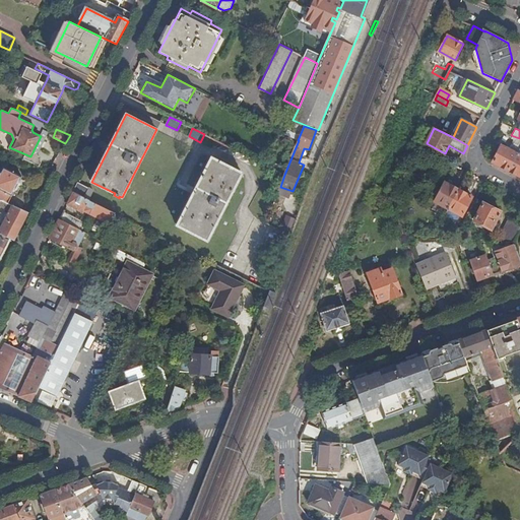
[(502,145),(493,161),(509,170),(517,153),(502,145)]
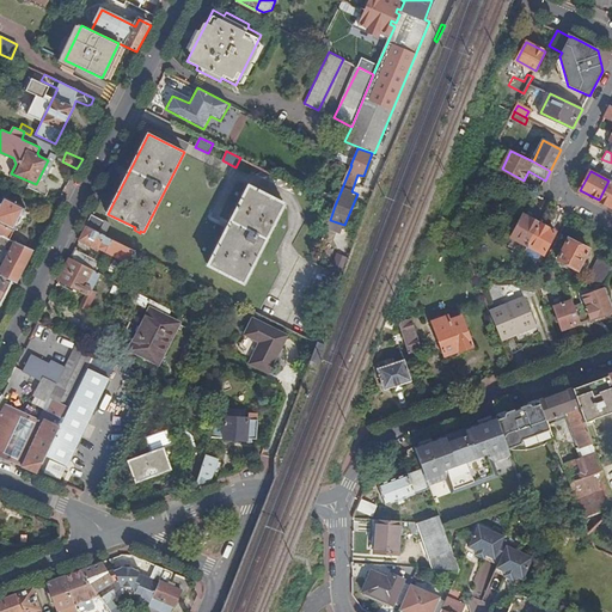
[(611,182),(609,181),(599,200),(611,207),(611,182)]
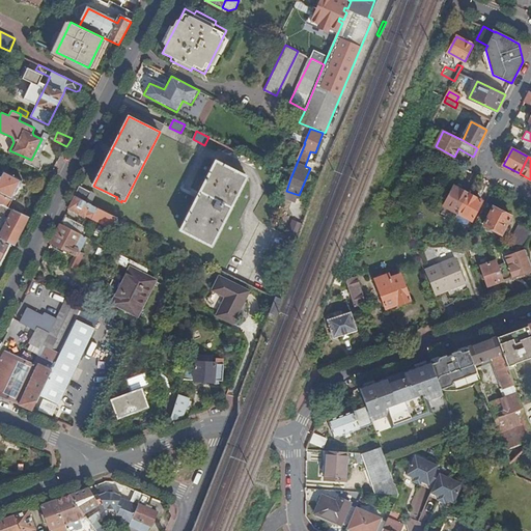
[(247,176),(216,161),(182,230),(213,246),(247,176)]
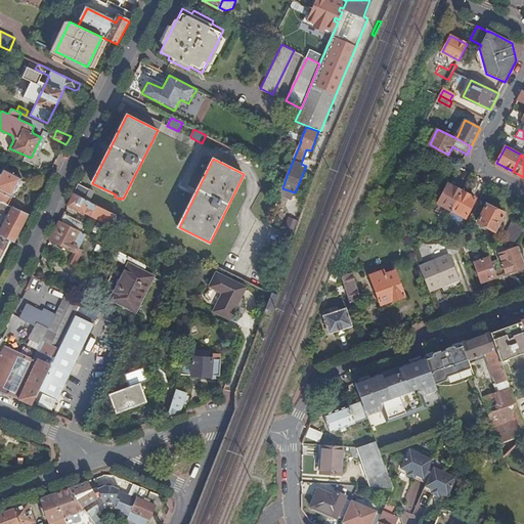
[(0,201),(2,202),(9,206),(23,178),(3,169),(0,174),(0,201)]
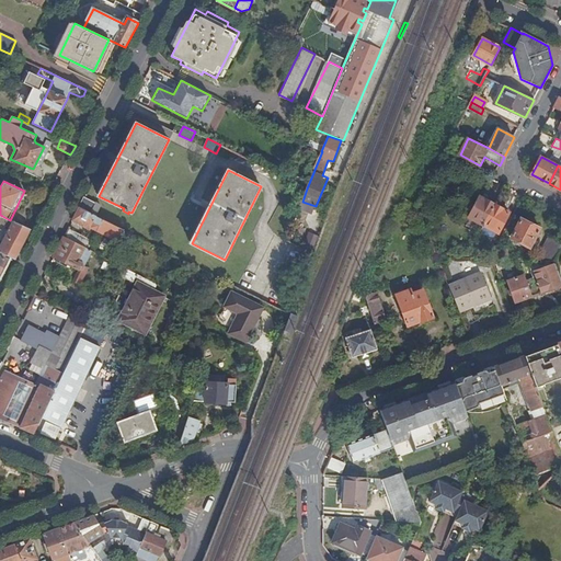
[(513,189),(505,185),(499,197),(506,202),(513,189)]
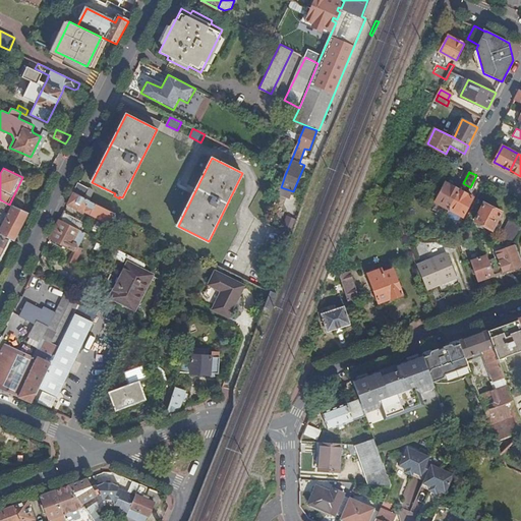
[(450,209),(459,190),(446,182),(436,201),(450,209)]
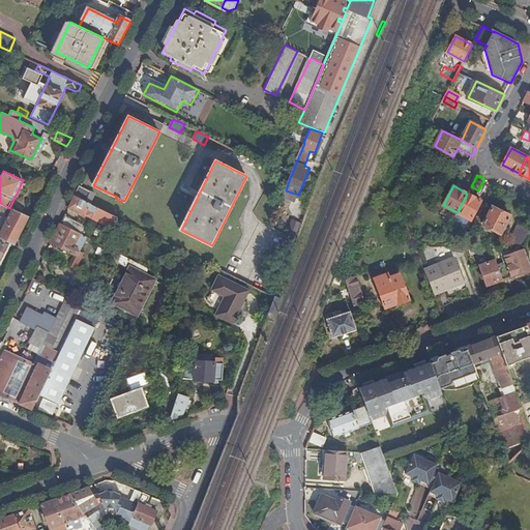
[(95,195),(80,186),(75,196),(90,204),(95,195)]
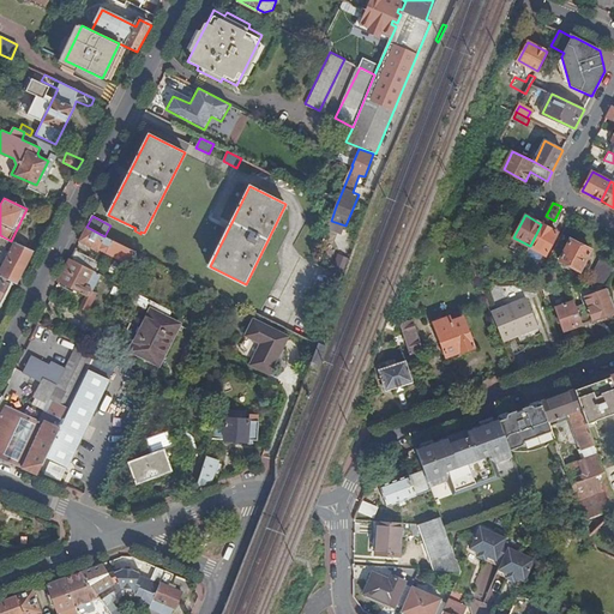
[(558,232),(541,224),(530,246),(546,254),(558,232)]
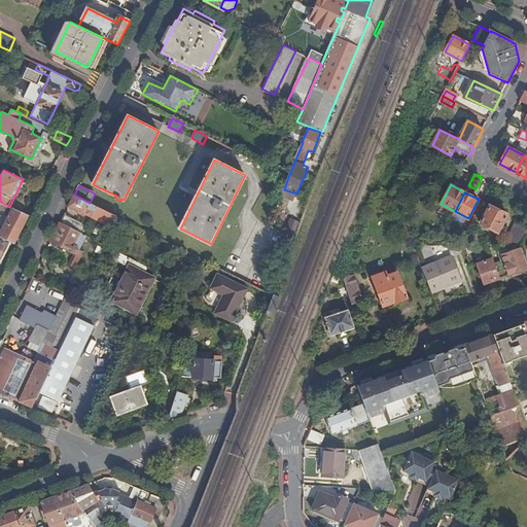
[(136,231),(138,227),(114,215),(90,203),(74,195),(68,207),(84,215),(86,211),(93,214),(92,216),(111,226),(115,219),(123,223),(121,224),(136,231)]
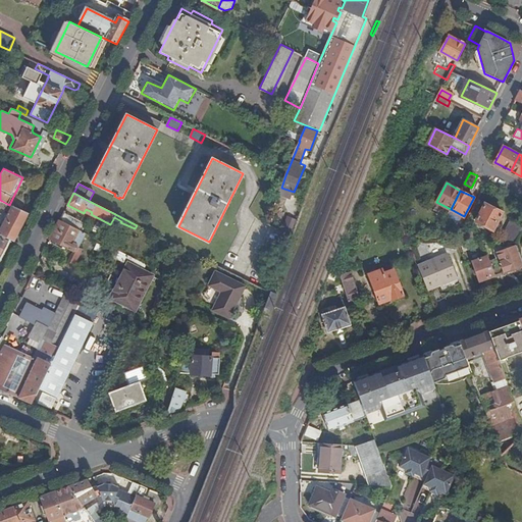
[(30,214),(9,205),(2,201),(0,205),(0,206),(11,212),(0,232),(0,233),(7,238),(16,242),(22,227),(30,214)]
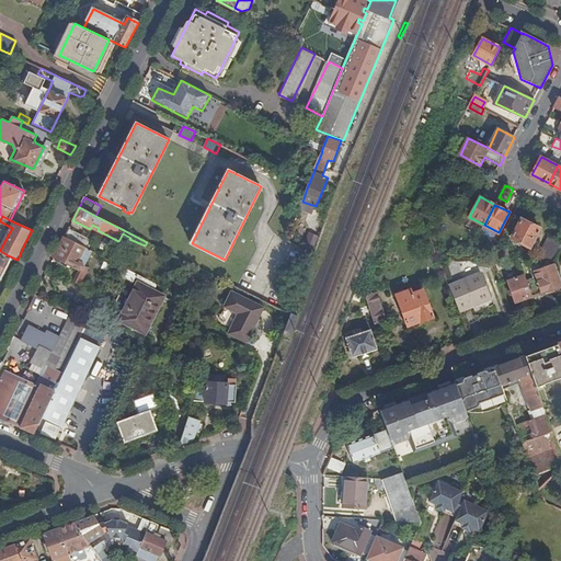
[(541,229),(523,219),(513,238),(531,248),(541,229)]
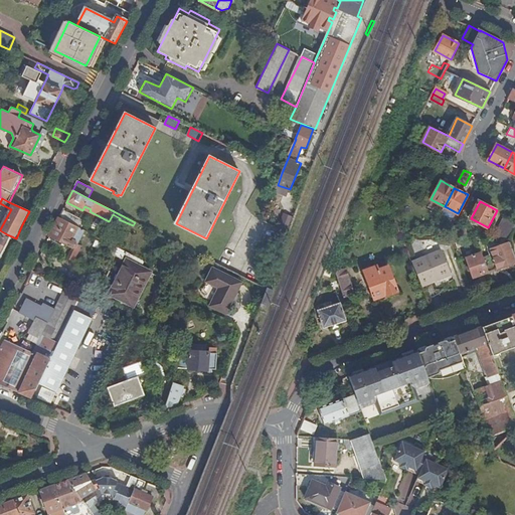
[(74,217),(62,211),(58,217),(71,223),(74,217)]
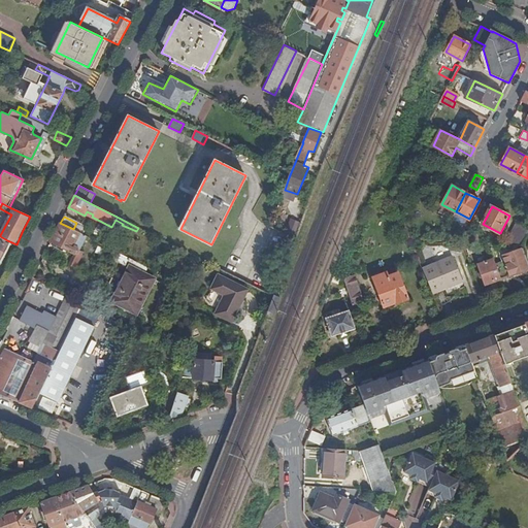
[(73,229),(60,223),(56,232),(52,241),(74,253),(77,252),(80,254),(81,252),(78,250),(86,235),(73,229)]
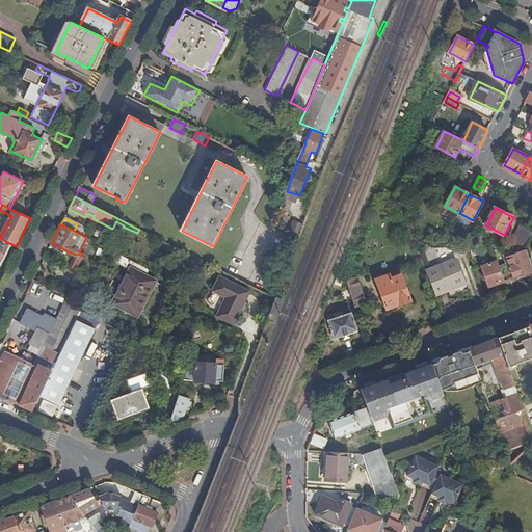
[(527,247),(531,236),(531,231),(521,225),(510,246),(527,247)]
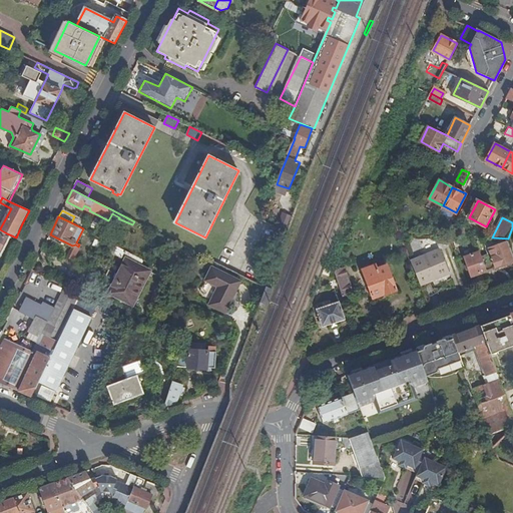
[(450,234),(466,235),(464,227),(454,226),(450,234)]
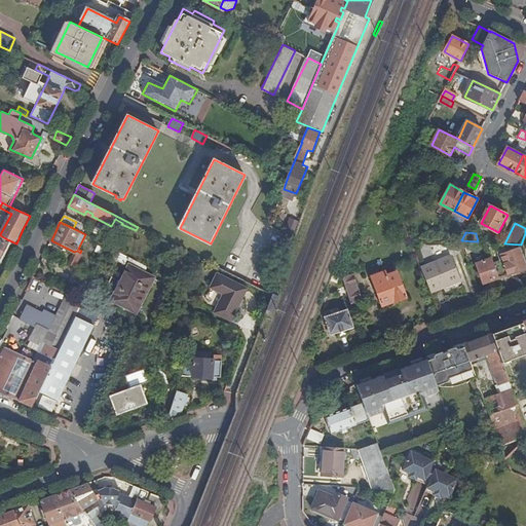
[(7,239),(0,235),(0,259),(1,259),(8,245),(5,242),(7,239)]
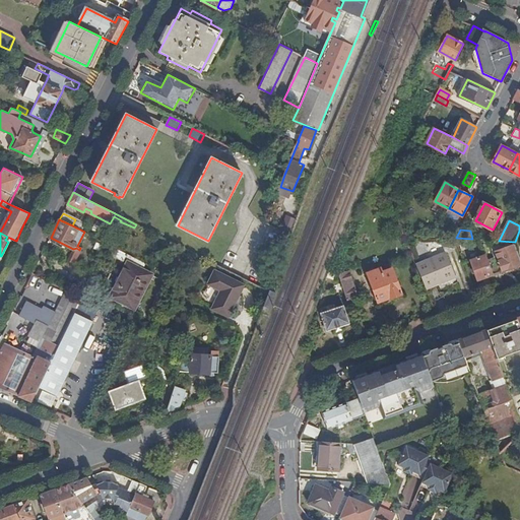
[(519,263),(519,257),(516,245),(496,252),(503,270),(519,263)]
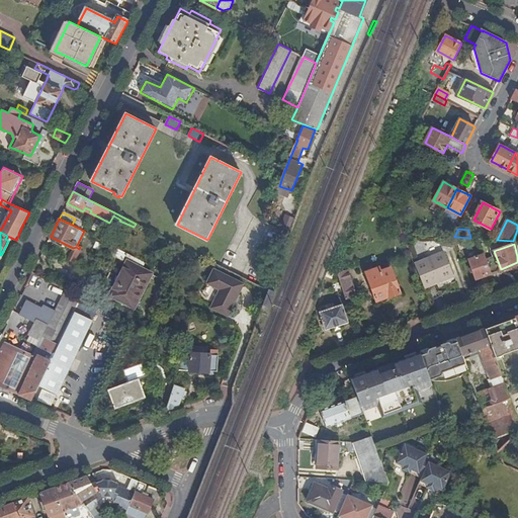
[(144,265),(146,262),(111,245),(108,252),(122,259),(123,258),(127,260),(110,294),(135,308),(152,273),(136,265),(137,262),(144,265)]
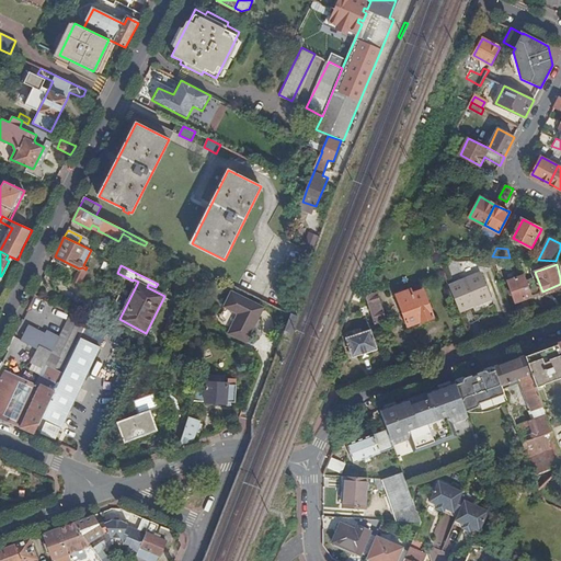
[(449,285),(460,311),(493,298),(482,272),(449,285)]
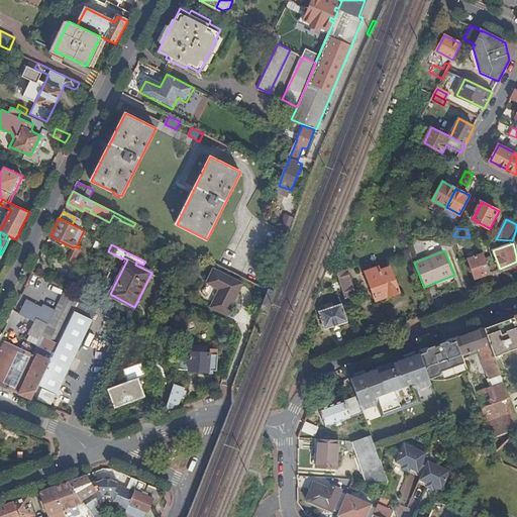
[(192,266),(197,253),(193,251),(188,264),(192,266)]
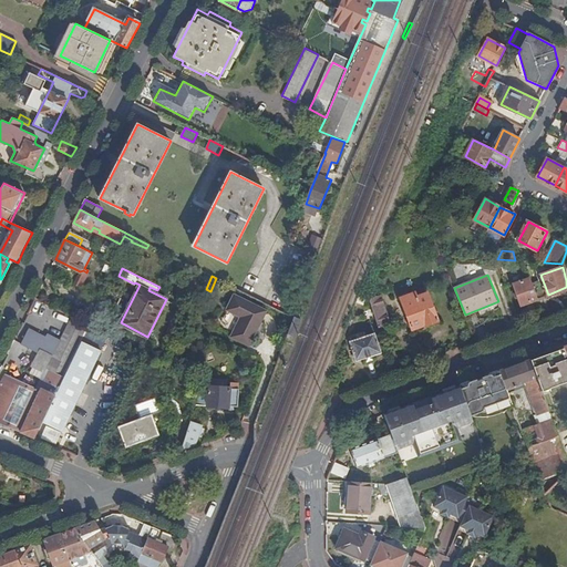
[(522,305),(538,299),(531,278),(514,284),(522,305)]
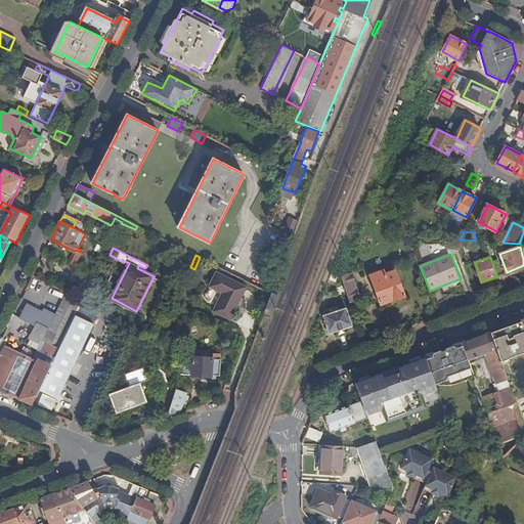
[(384,271),(370,276),(381,304),(393,300),(393,301),(405,297),(395,271),(385,274),(384,271)]
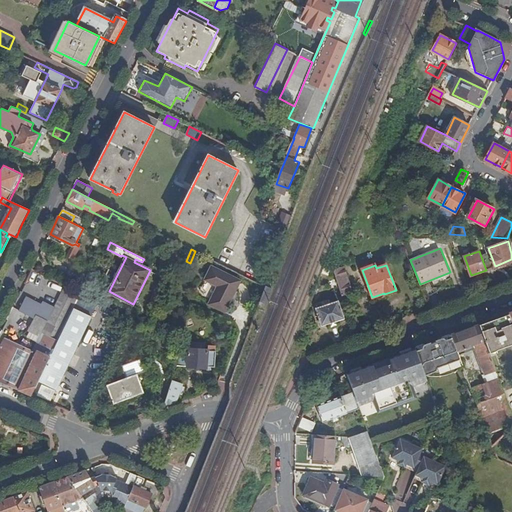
[(238,280),(210,266),(204,279),(217,286),(209,303),(224,311),(238,280)]
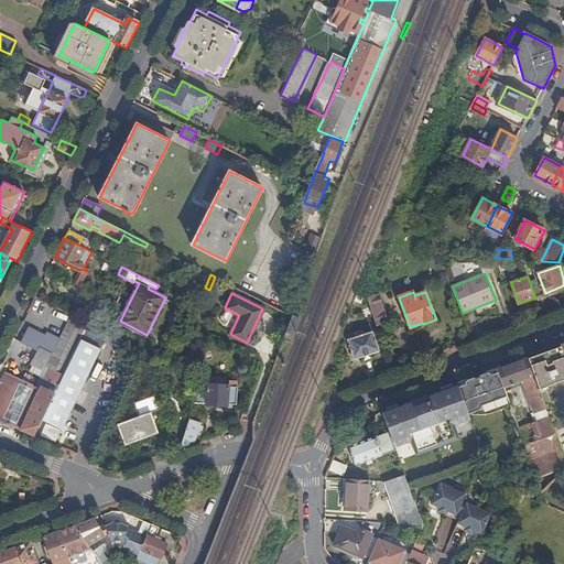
[(368,297),(368,299),(370,304),(377,326),(388,323),(378,294),(368,297)]
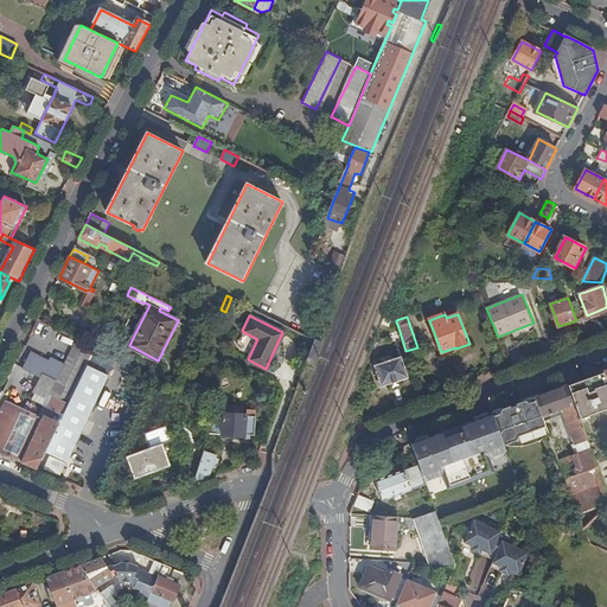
[(406,351),(398,327),(391,330),(393,334),(390,336),(396,355),(406,351)]
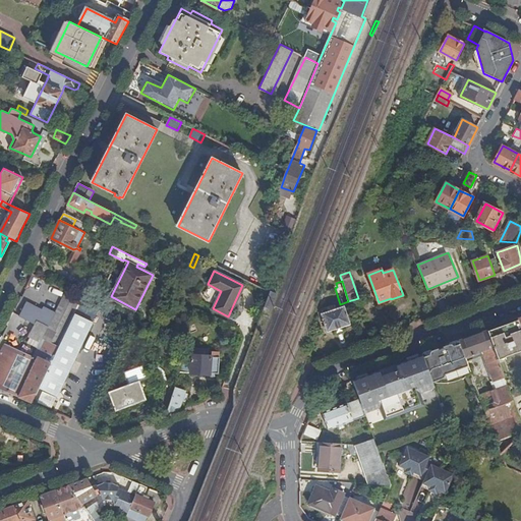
[(0,388),(15,395),(33,402),(37,393),(66,331),(81,298),(66,291),(55,312),(44,307),(42,309),(26,302),(19,315),(35,324),(29,335),(41,342),(34,355),(5,343),(0,353),(0,388)]
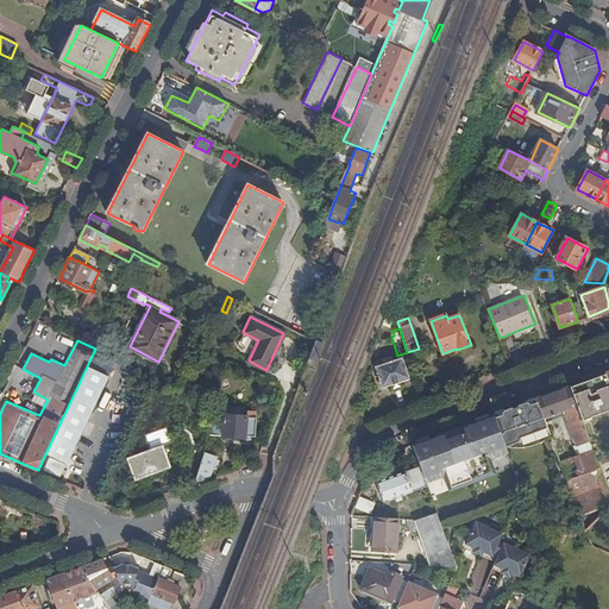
[(385,364),(376,368),(383,388),(409,378),(402,358),(394,362),(391,357),(384,360),(385,364)]
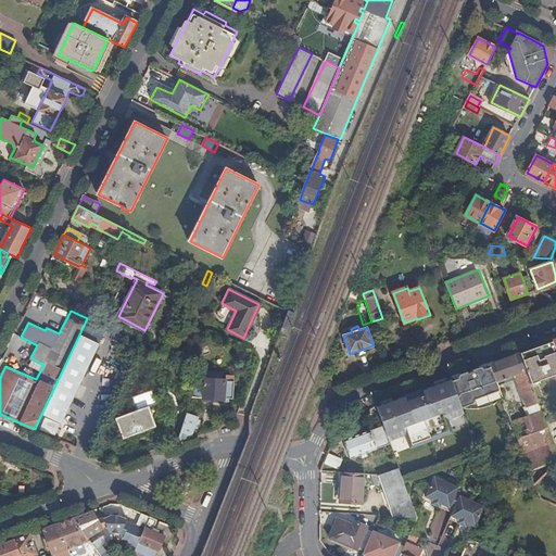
[(528,351),(528,352),(538,377),(543,376),(544,379),(552,376),(552,375),(555,373),(555,348),(554,342),(538,349),(536,349),(536,350),(534,351),(533,352),(534,355),(531,356),(529,351),(528,351)]
